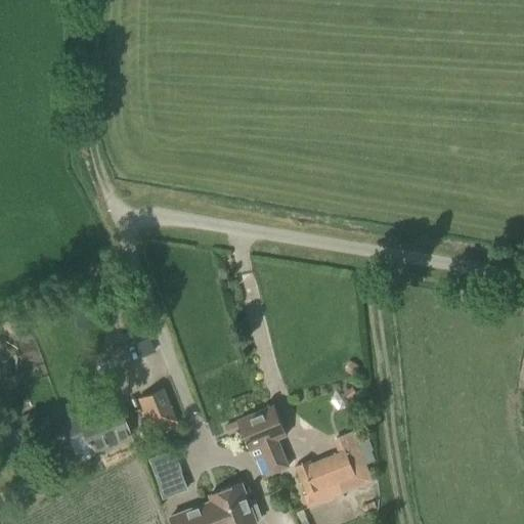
[(350,360),(345,368),(352,374),(357,364),(350,360)]
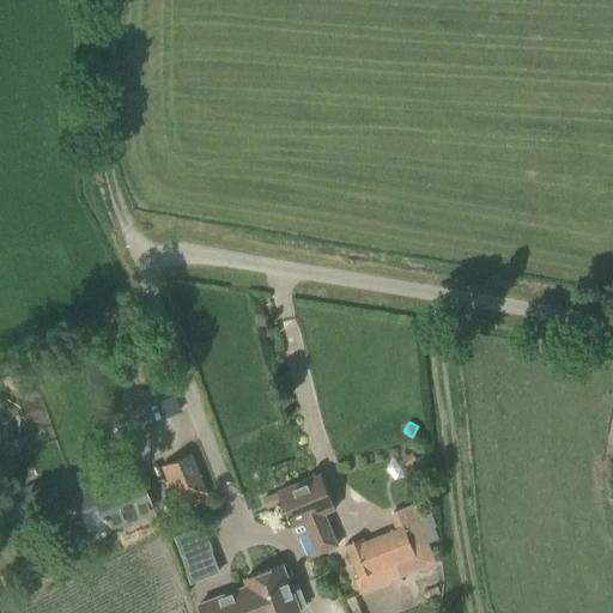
[(206,491),(192,453),(159,466),(175,504),(206,491)]
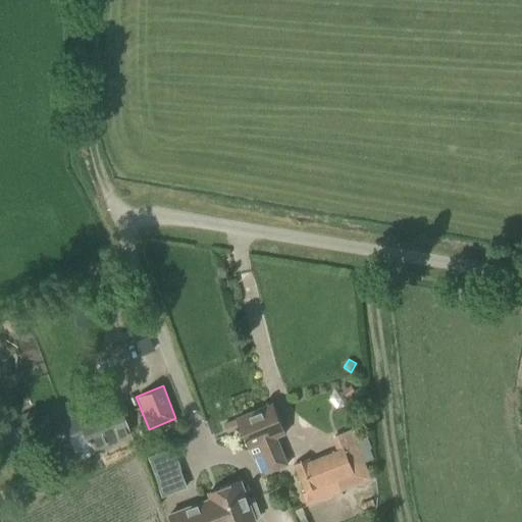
[(82,430),(90,452),(131,435),(115,400),(59,422),(64,437),(82,430)]
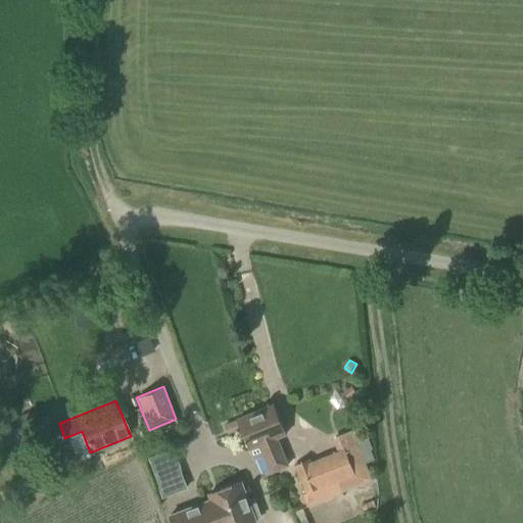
[(286,434),(273,403),(236,419),(253,459),(263,455),(271,473),(287,466),(276,438),(286,434)]
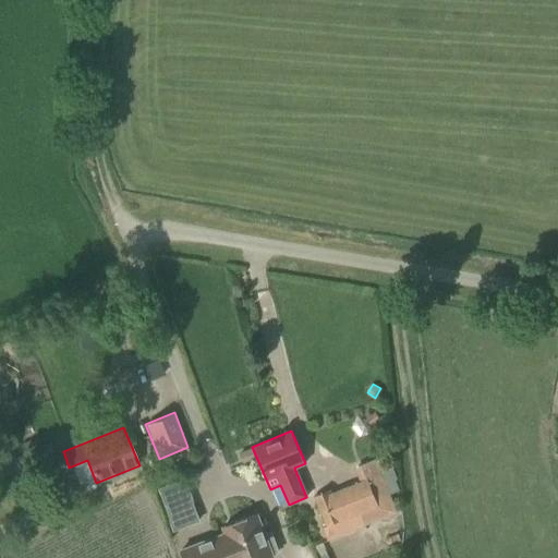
[(24,451),(31,466),(50,458),(44,443),(24,451)]
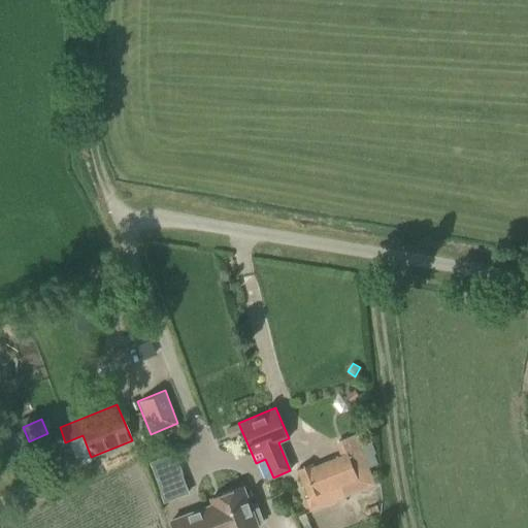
[(297,468),(308,497),(339,485),(344,496),(375,484),(356,434),(335,441),(340,455),(312,465),(311,463),(297,468)]
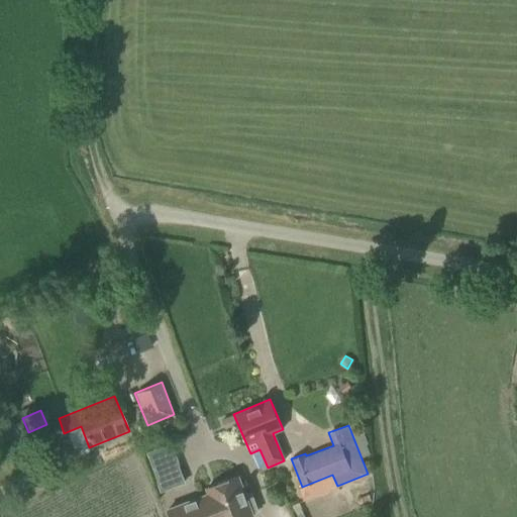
[(179,471),(157,479),(162,491),(184,483),(179,471)]
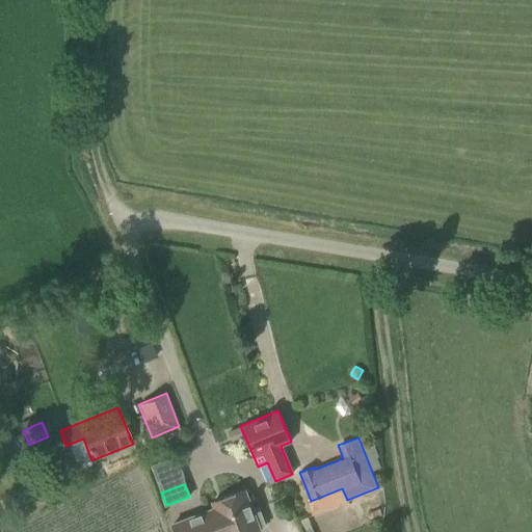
[(214,508),(173,524),(176,531),(258,531),(260,531),(259,528),(265,526),(258,507),(253,509),(245,490),(212,503),(214,508)]
